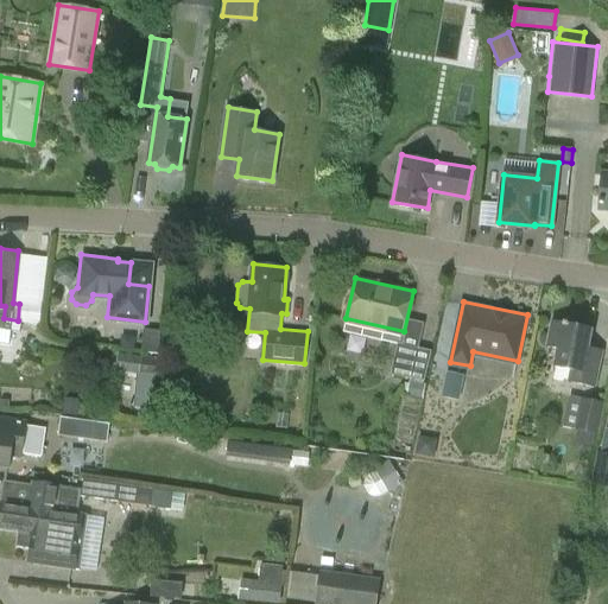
[(570,379),(596,385),(601,356),(588,353),(593,328),(553,319),(549,344),(559,347),(556,364),(572,368),(570,379)]
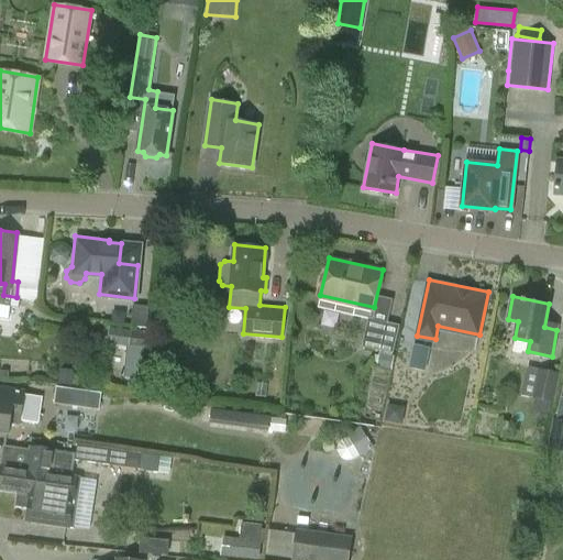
[(131,304),(129,325),(145,327),(147,305),(131,304)]
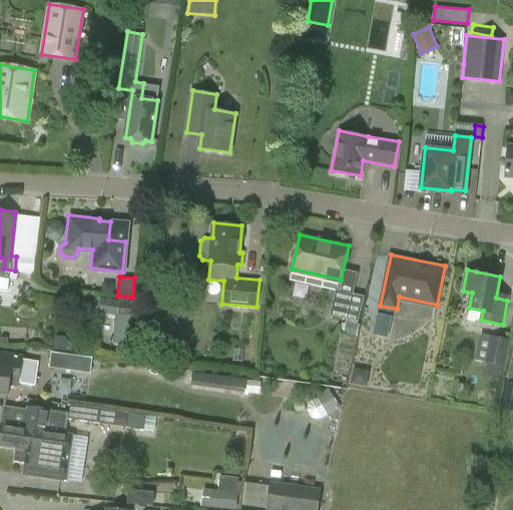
[(364,295),(336,288),(330,314),(359,321),(364,295)]
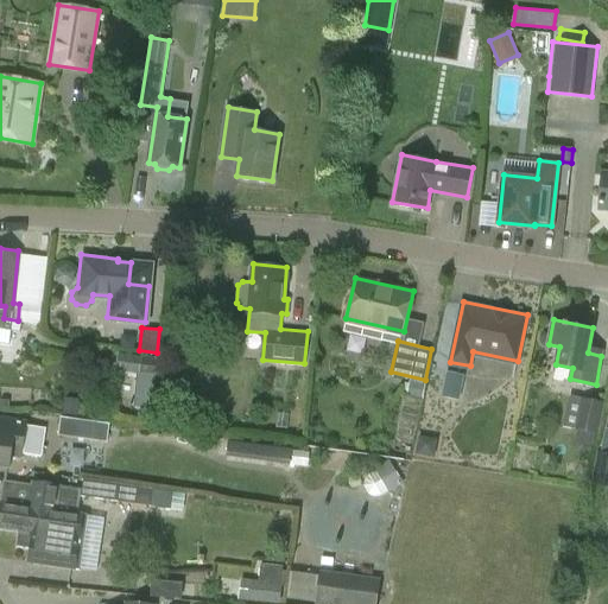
[(118,350),(115,372),(138,376),(139,372),(158,374),(160,357),(118,350)]
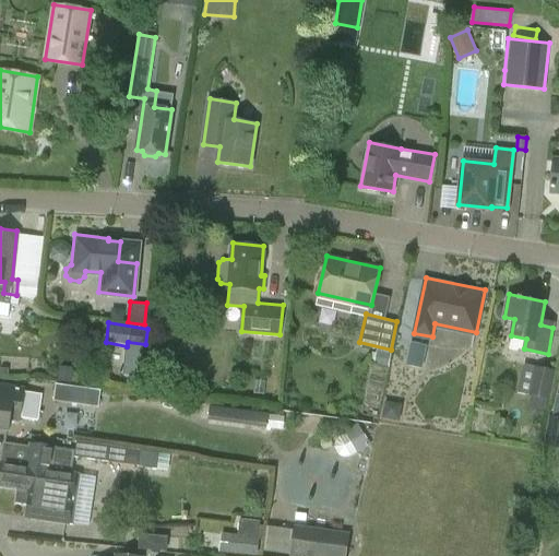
[(425,368),(429,347),(409,344),(406,365),(425,368)]
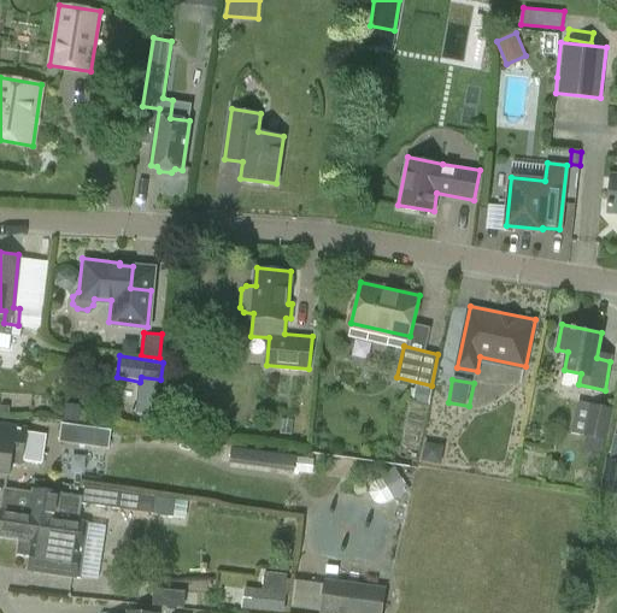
[(588,402),(582,434),(586,434),(583,446),(601,449),(604,437),(606,438),(613,407),(588,402)]
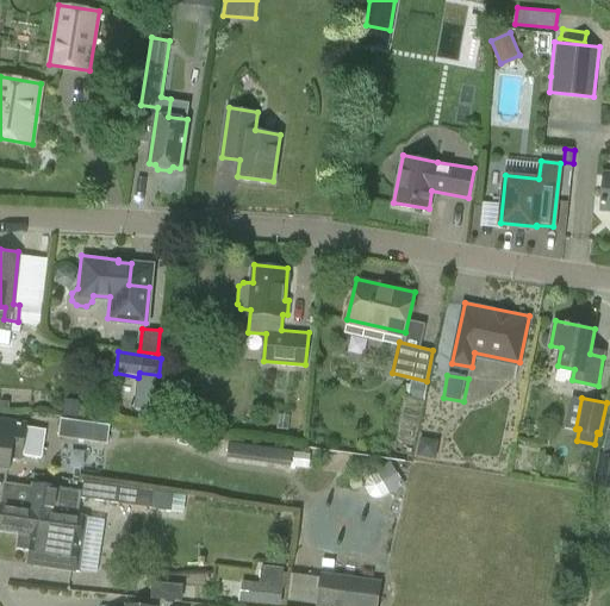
[(0,431),(0,464),(10,467),(12,454),(22,455),(26,422),(2,418),(0,432),(0,431)]
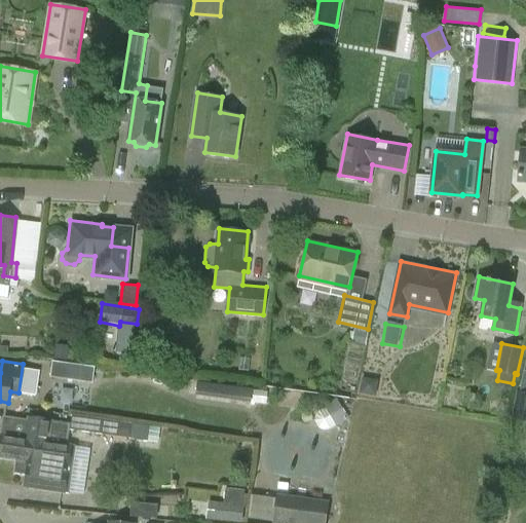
[(52,361),(50,375),(76,378),(77,365),(52,361)]
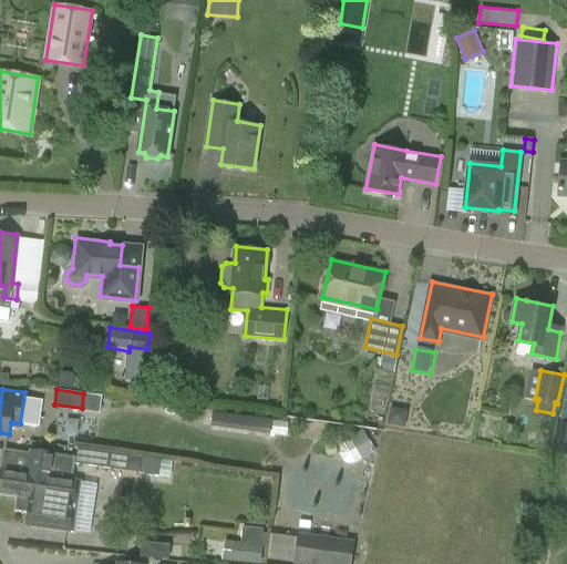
[(83,393),(82,408),(100,410),(101,395),(83,393)]
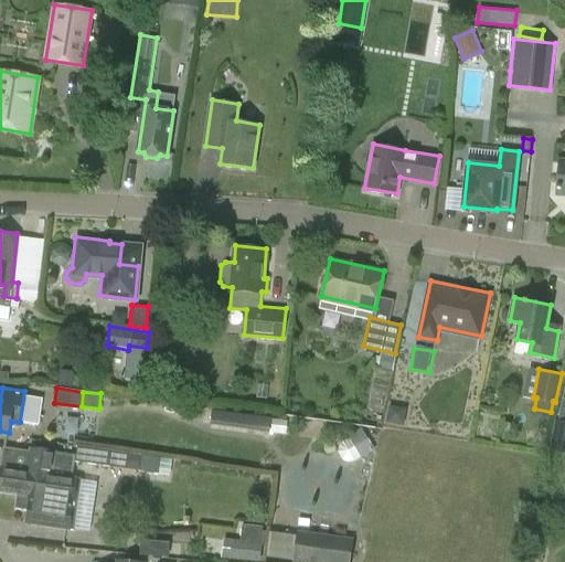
[(212,407),(210,422),(286,432),(288,420),(270,416),(270,414),(212,407)]
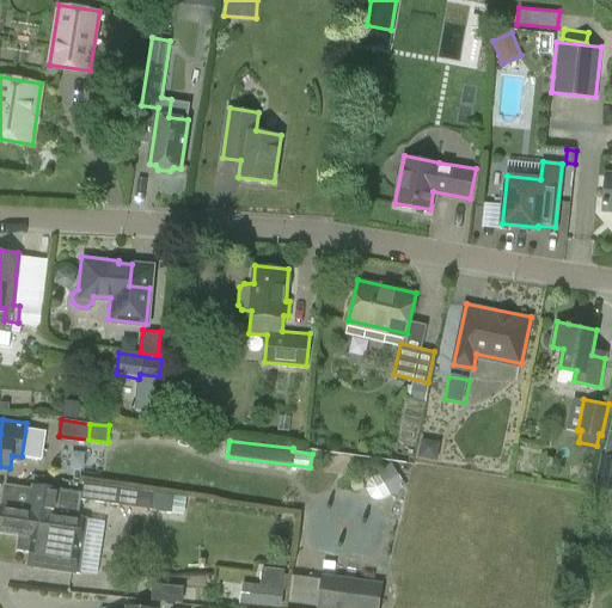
[(611,489),(611,455),(601,453),(594,485),(611,489)]
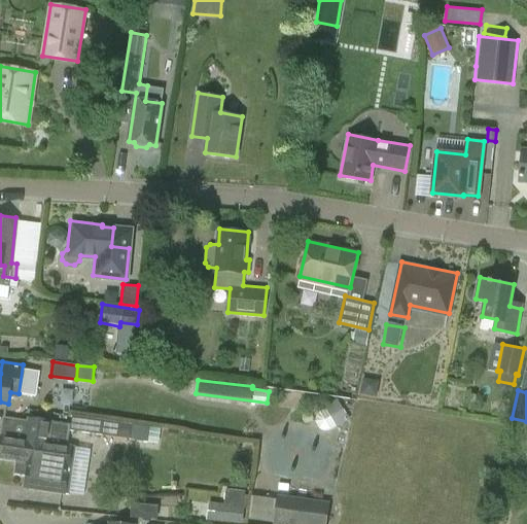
[(325,406),(319,410),(316,414),(316,419),(320,427),(325,429),(330,427),(337,424),(338,425),(350,418),(337,396),(324,405),(325,406)]
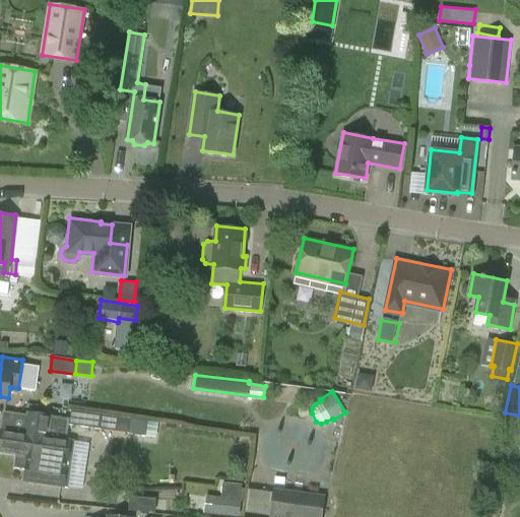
[(70,417),(69,424),(101,428),(104,411),(71,406),(70,417)]
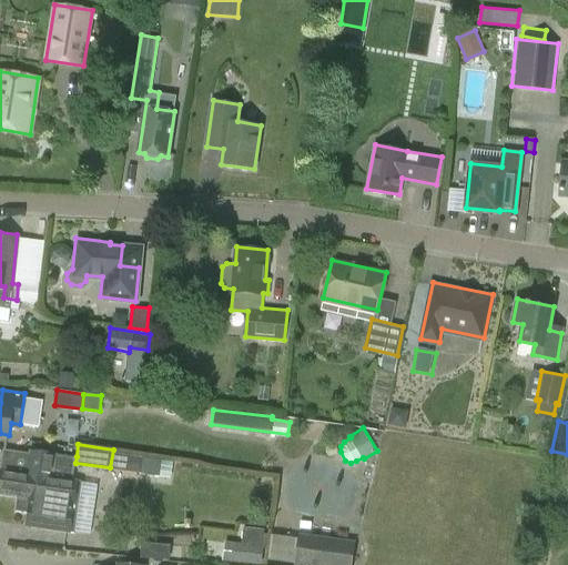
[(2,467),(0,482),(0,491),(17,494),(14,510),(30,512),(28,524),(74,531),(74,530),(81,481),(81,480),(73,478),(69,477),(72,455),(56,453),(31,450),(30,452),(28,471),(2,467)]
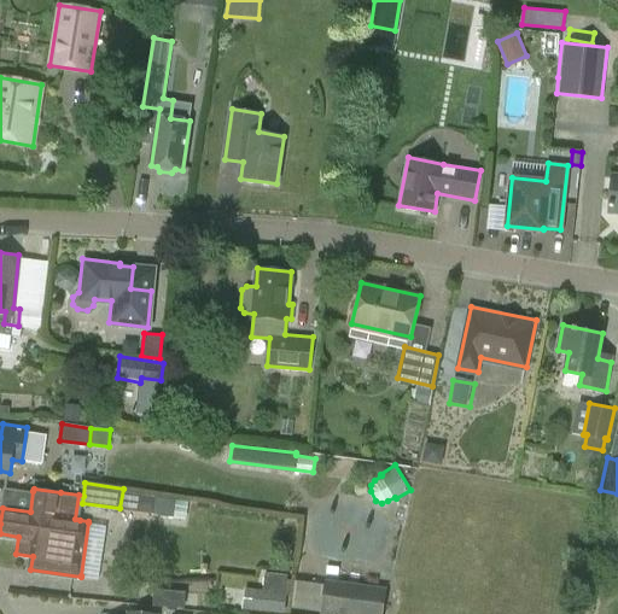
[(156,493),(153,513),(173,516),(173,515),(175,497),(156,493)]
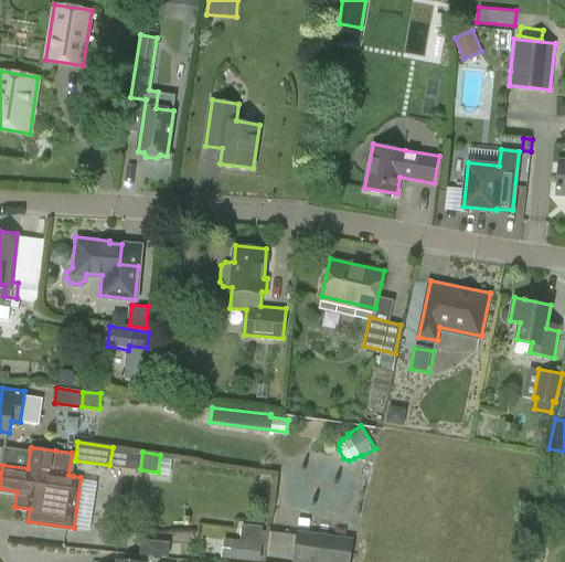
[(259,560),(263,526),(242,523),(241,539),(234,538),(232,558),(259,560)]
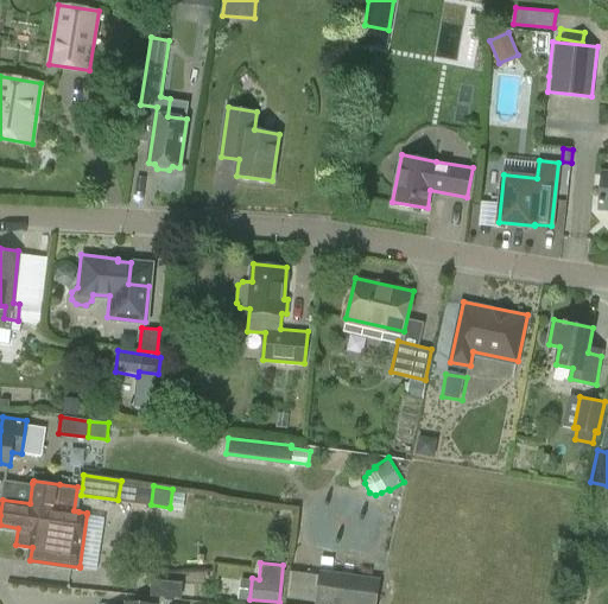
[(317,603),(375,603),(380,577),(321,568),(316,603),(317,603)]
